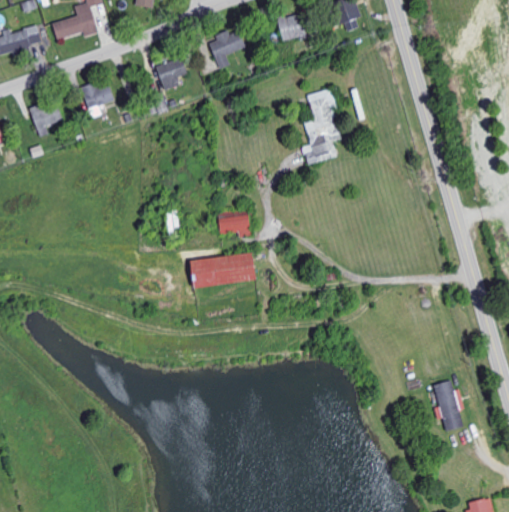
[(51,22),(56,39),(82,32),(83,36),(98,32),(93,15),(104,12),(100,0),(84,0),(85,2),(73,6),(76,15),(51,22)]
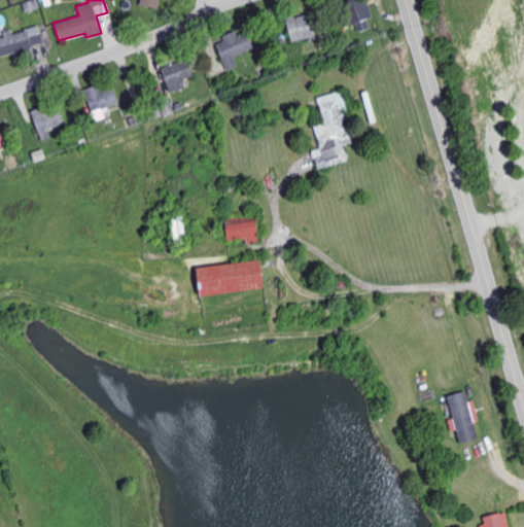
[(369,28),(367,20),(372,18),(364,0),(356,0),(342,6),(350,26),(353,24),(356,32),(369,28)]
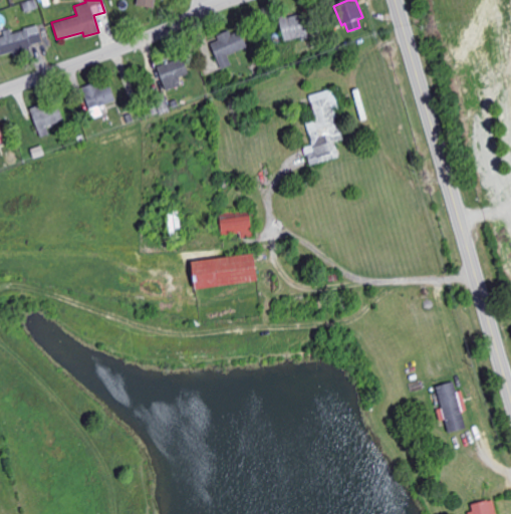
[(277,19),(283,41),(307,35),(301,13),(277,19)]
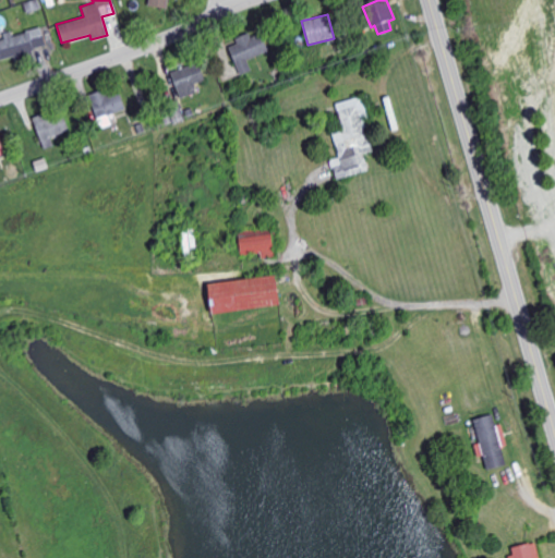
[(0,59),(45,47),(39,26),(1,36),(2,39),(0,39),(0,59)]
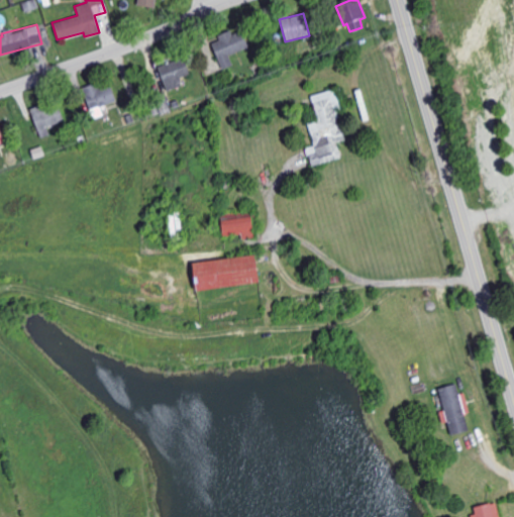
[(209,40),(221,70),(232,66),(227,55),(248,47),(241,30),(231,33),(231,32),(209,40)]
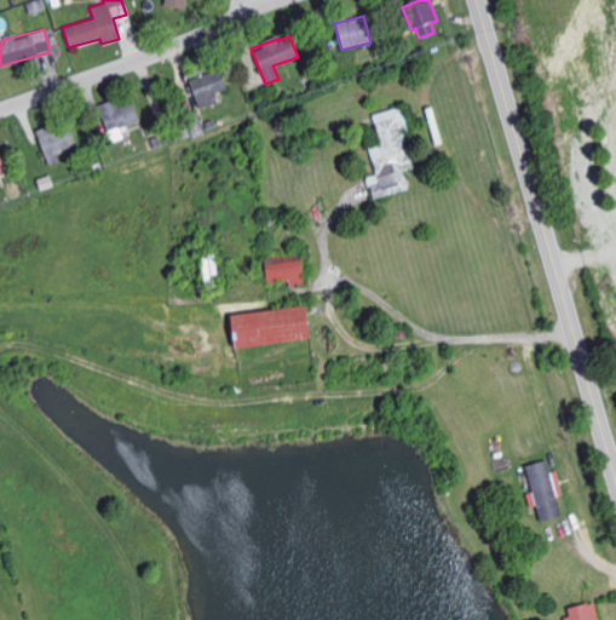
[(213,93),(225,90),(222,70),(189,78),(196,108),(216,104),(213,93)]
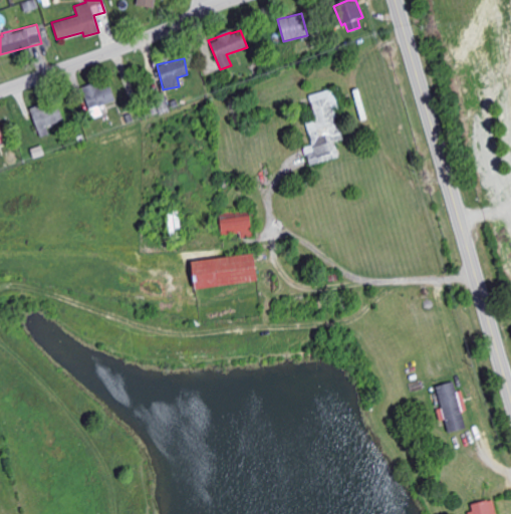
[(88,109),(114,99),(106,79),(80,90),(88,109)]
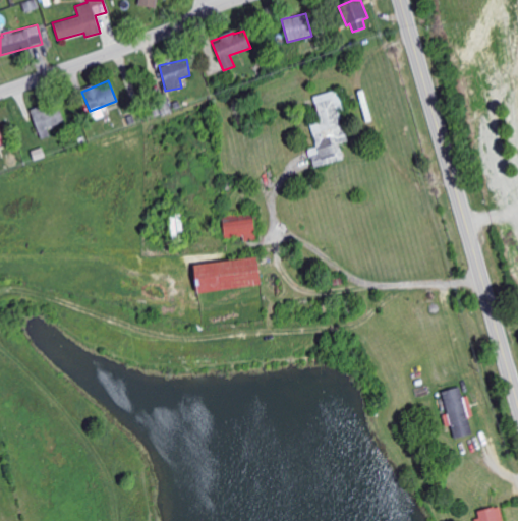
[(312,96),(319,122),(309,124),(314,148),(307,149),(312,167),(343,160),(340,145),(344,142),(336,109),(341,108),(337,90),(312,96)]
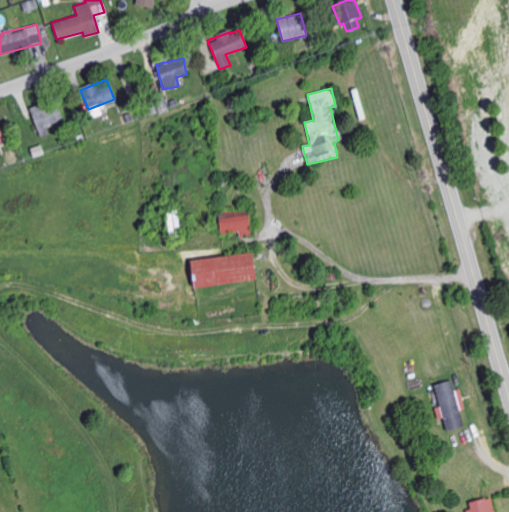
[(62,122),(55,100),(29,108),(38,137),(48,134),(46,127),(62,122)]
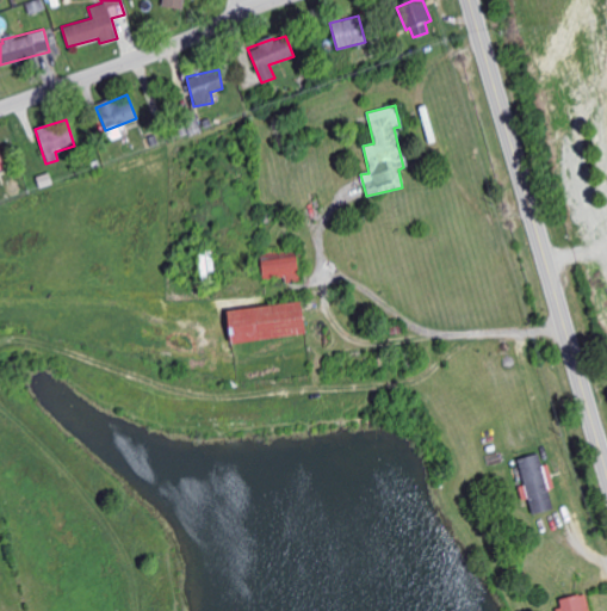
[(297,252),(260,253),(261,278),(284,278),(284,283),(298,282),(297,252)]
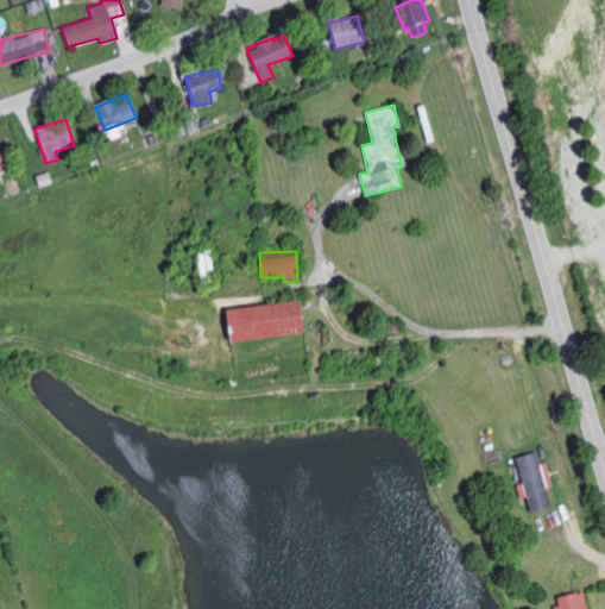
[(303,333),(300,300),(225,311),(229,343),(303,333)]
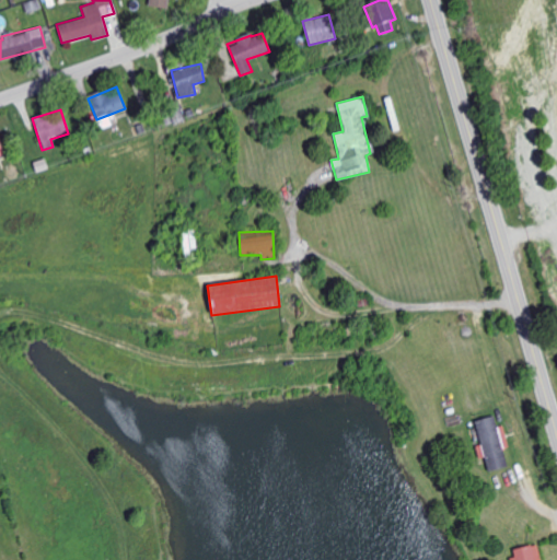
[(474,421),(479,445),(475,446),(478,459),(484,457),(487,471),(507,467),(494,416),(474,421)]
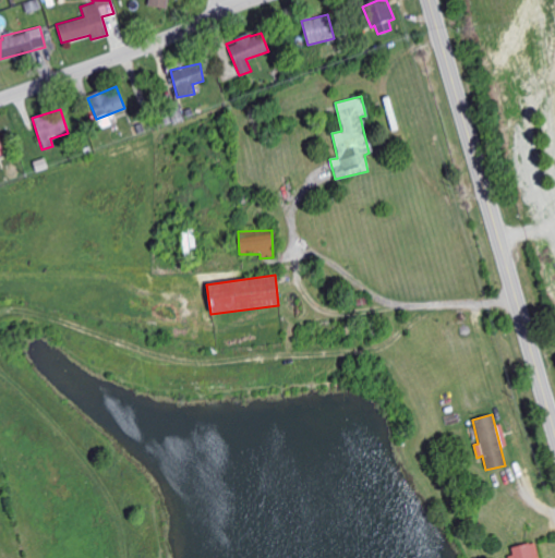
[(507,548),(508,557),(538,557),(533,542),(507,548)]
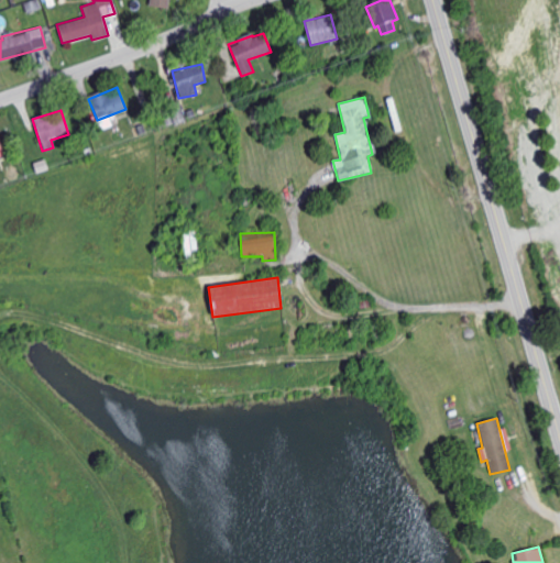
All buildings are outlined.
